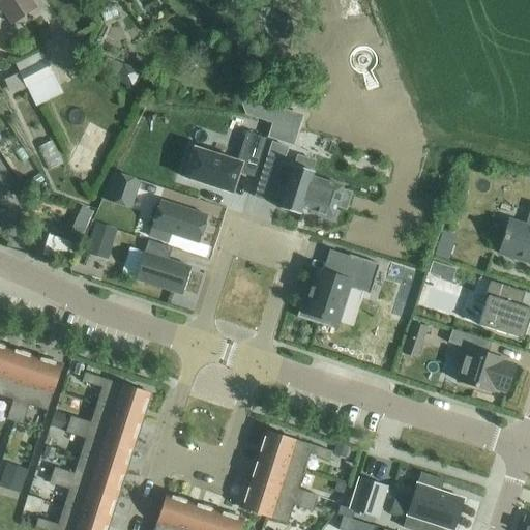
[(35,8),(30,0),(0,0),(0,17),(4,13),(11,24),(35,8)]
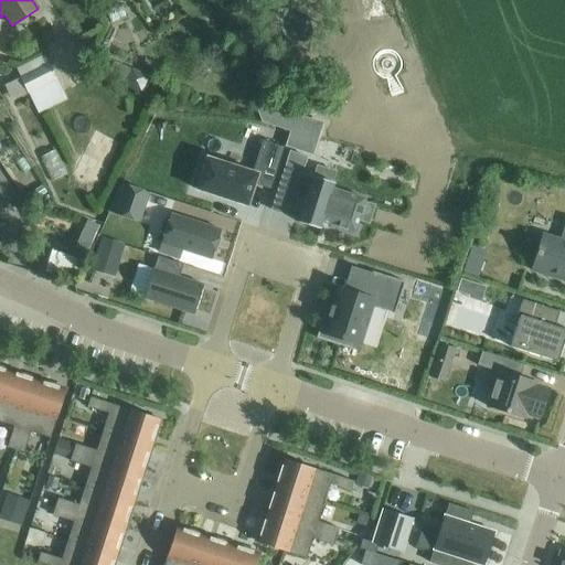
[(50,64),(20,78),(28,94),(57,80),(50,64)]
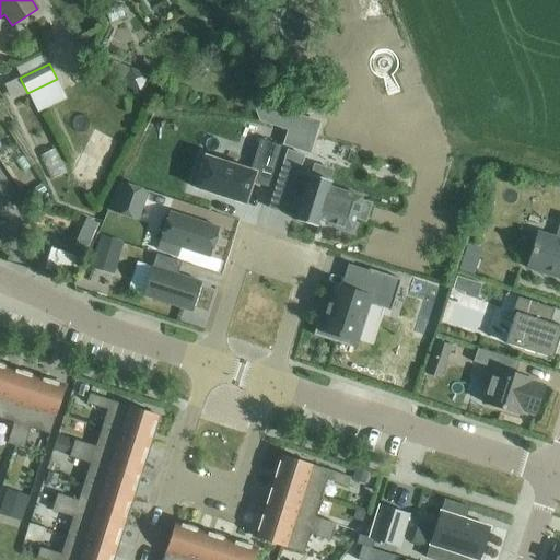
[(314,125),(258,106),(260,125),(286,133),(282,144),(305,152),(314,125)]
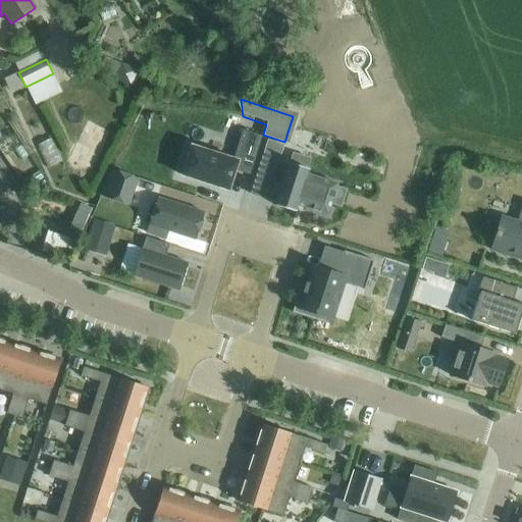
[(191,146),(181,175),(228,191),(235,170),(250,175),(262,137),(243,131),(232,159),(191,146)]
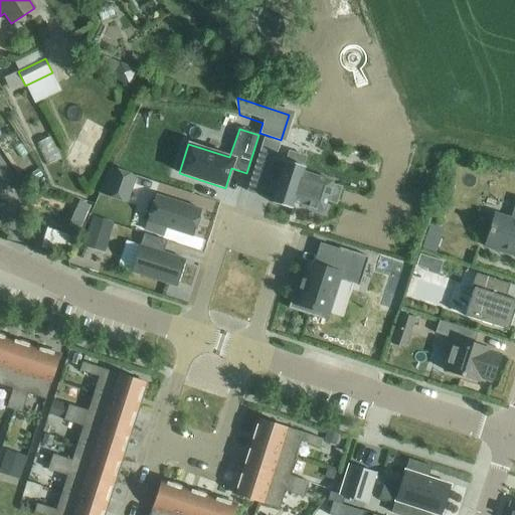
[(265,139),(253,170),(269,175),(279,178),(272,203),(291,209),(293,202),(323,212),(333,182),(302,172),(304,167),(303,167),(306,157),(289,152),(286,161),(285,161),(285,162),(275,159),(280,144),(265,139)]
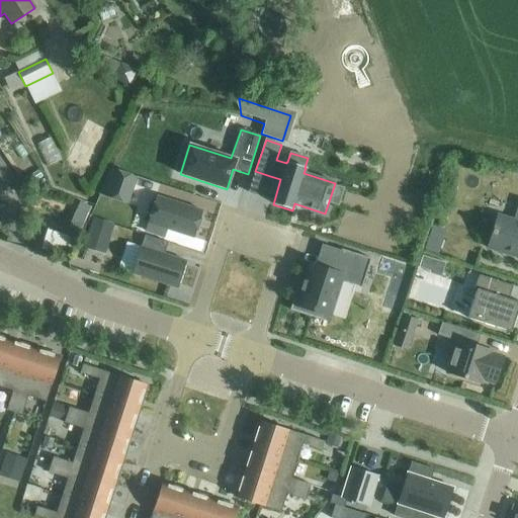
[(0,191),(15,181),(0,159),(0,191)]
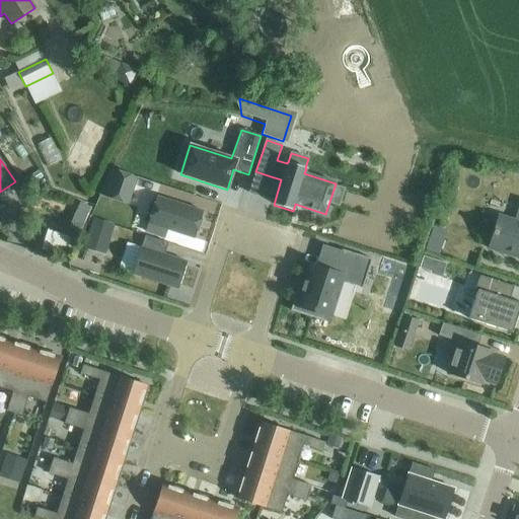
[(128,205),(137,177),(114,170),(104,198),(128,205)]
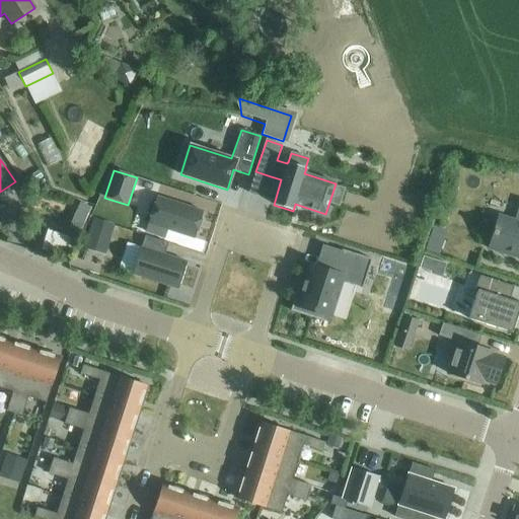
[(203,212),(156,197),(148,224),(194,239),(203,212)]
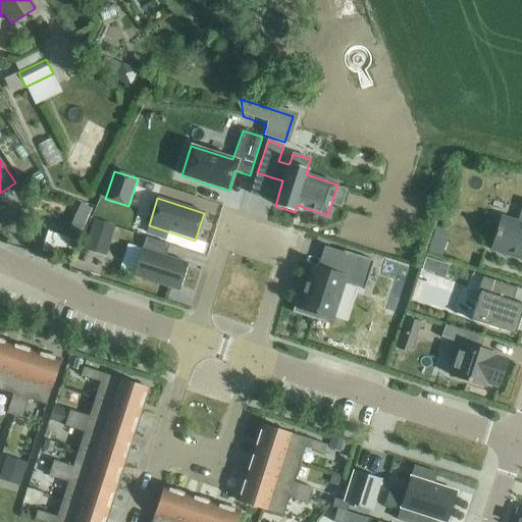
[(521,223),(501,217),(490,250),(521,259),(521,223)]
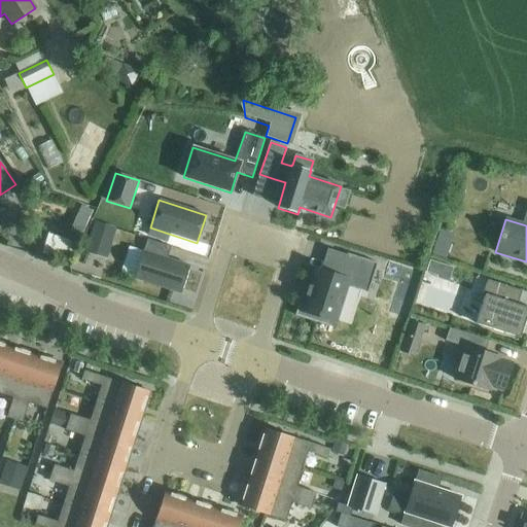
[(115,229),(95,222),(86,250),(106,257),(115,229)]
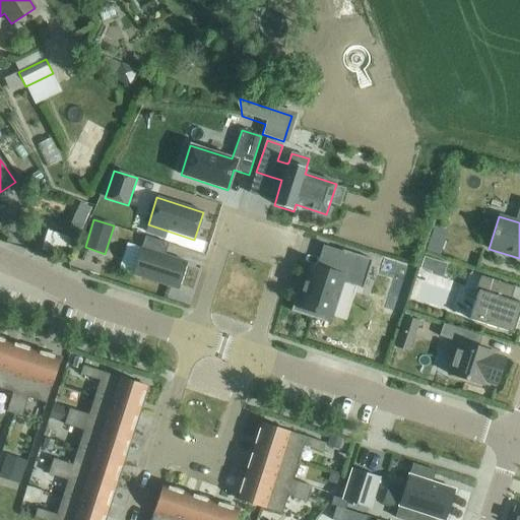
[(71,247),(76,226),(53,220),(47,241),(71,247)]
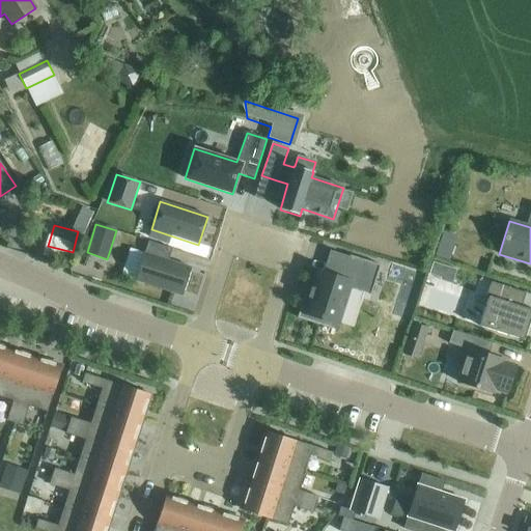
[(172,249),(148,242),(144,253),(143,253),(135,281),(136,281),(180,296),(182,297),(191,268),(190,268),(168,261),(172,249)]
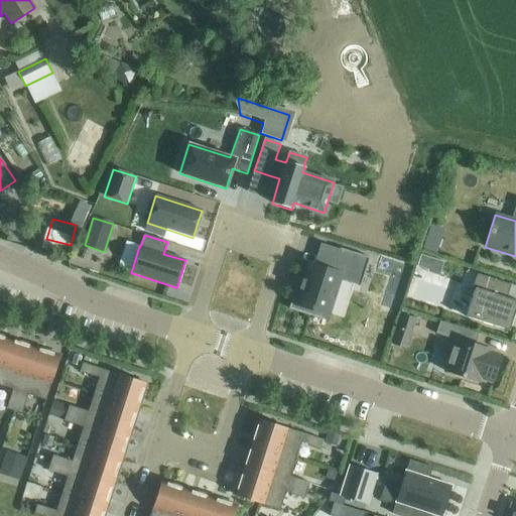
[(369,258),(341,249),(334,272),(309,265),(301,291),(297,290),(294,289),(288,308),(321,319),(324,315),(329,317),(341,280),(360,286),(369,258)]
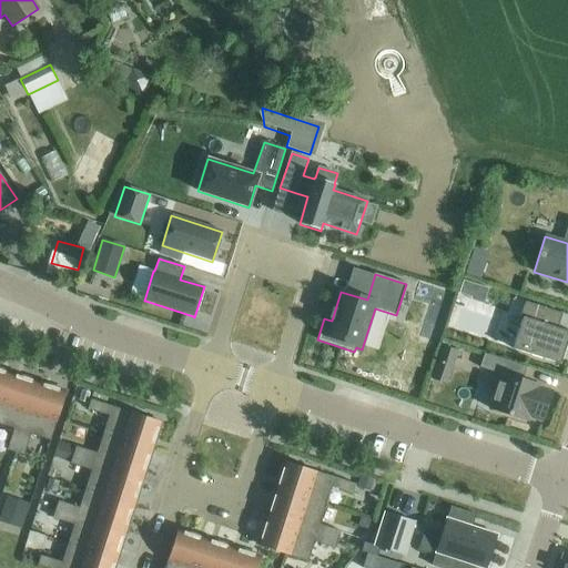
[(563,314),(525,302),(520,318),(523,318),(513,348),(560,364),(567,338),(567,332),(558,328),(563,314)]
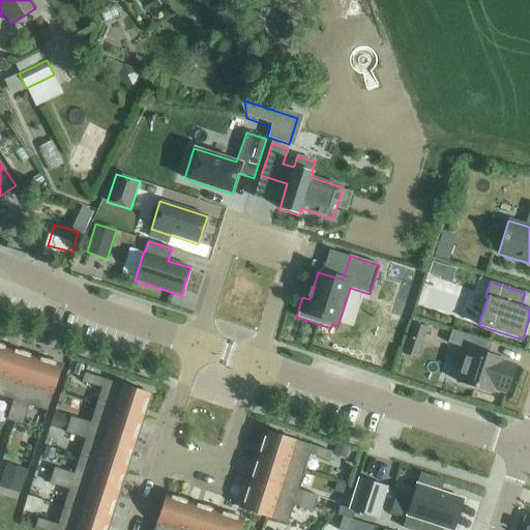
[(492,343),(451,330),(447,344),(467,350),(457,382),(493,393),(494,389),(505,393),(514,365),(503,361),(503,359),(488,355),(492,343)]
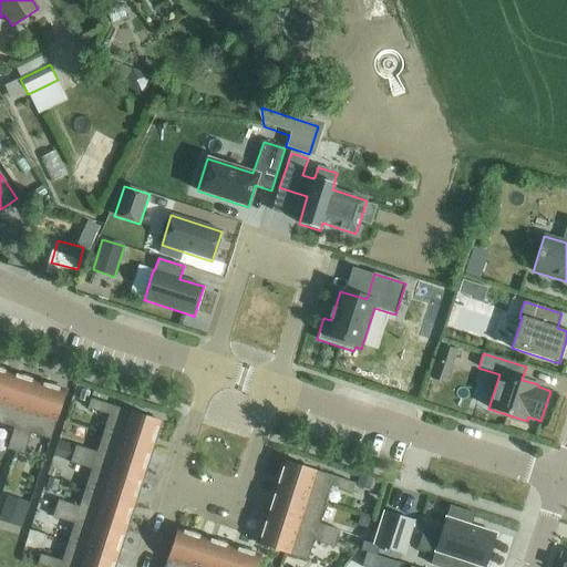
[(0,405),(10,375),(0,372),(1,370),(0,370),(0,405)]
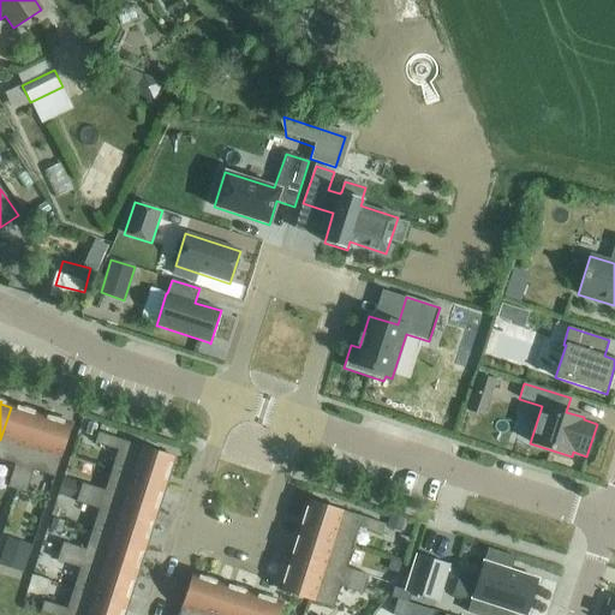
[(7,488),(17,490),(41,415),(22,408),(22,411),(11,407),(0,440),(0,459),(15,465),(7,488)]
